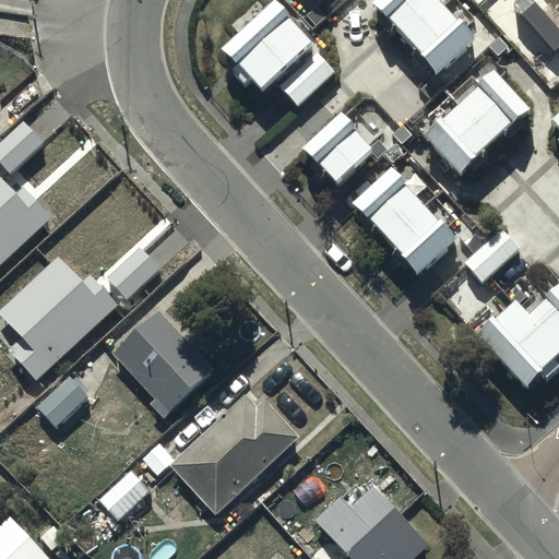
[(396,25),(429,62),(428,63),(440,78),(480,42),(443,0),(377,0),(372,4),(393,28),(396,25)]
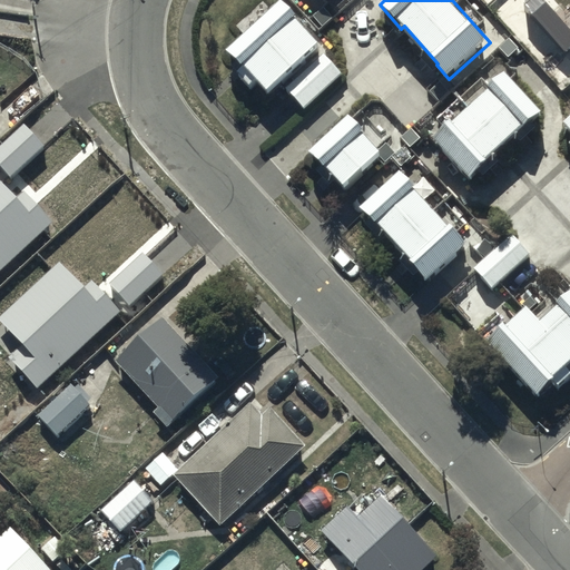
[(569,28),(543,0),(542,0),(529,12),(564,52),(569,47),(569,28)]
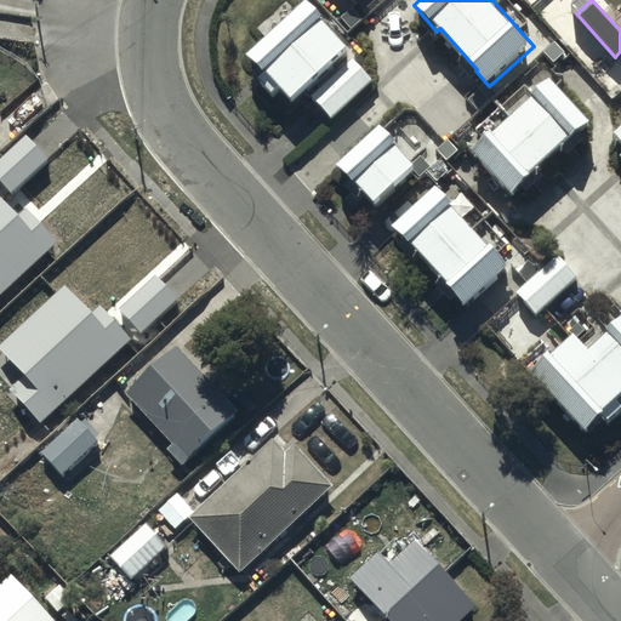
[(309,16),(251,69),(267,87),(268,87),(296,118),(313,102),(334,124),(374,86),(309,16)]
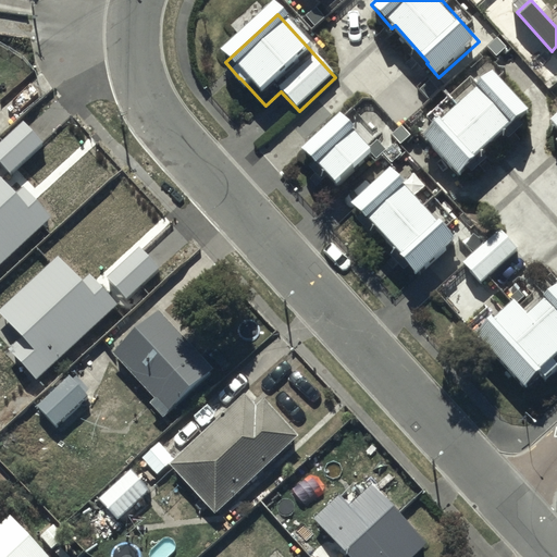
[(478,152),(512,119),(515,121),(533,103),(494,64),(419,138),(457,177),(480,156),(478,152)]
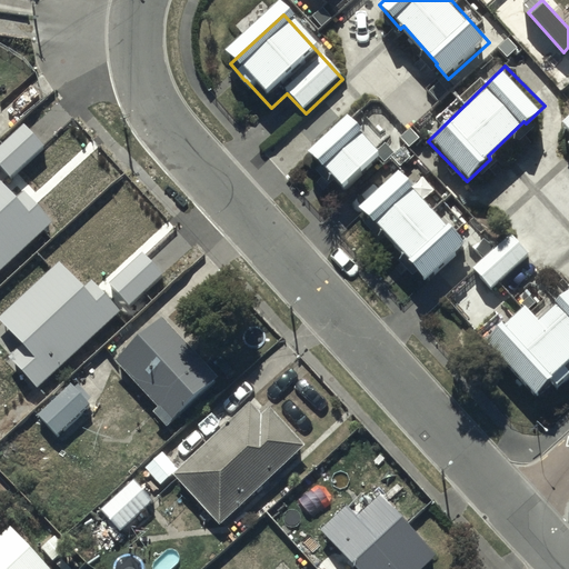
[(326,167),(343,187),(380,155),(361,133),(365,131),(347,111),(305,149),(322,169),(326,167)]
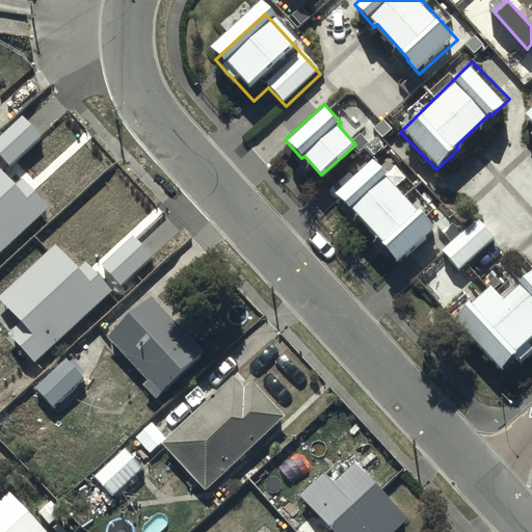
[(23,116),(0,137),(0,154),(9,164),(41,135),(23,116)]
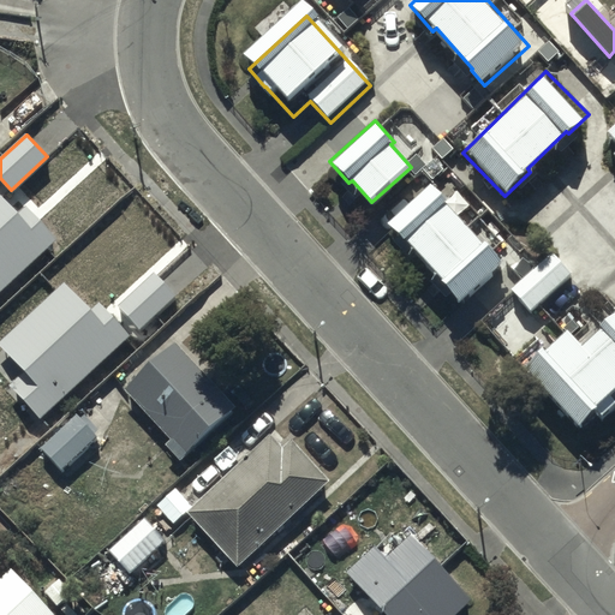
[(413,249),(449,290),(448,291),(463,308),(506,268),(430,187),(388,226),(411,251),(413,249)]
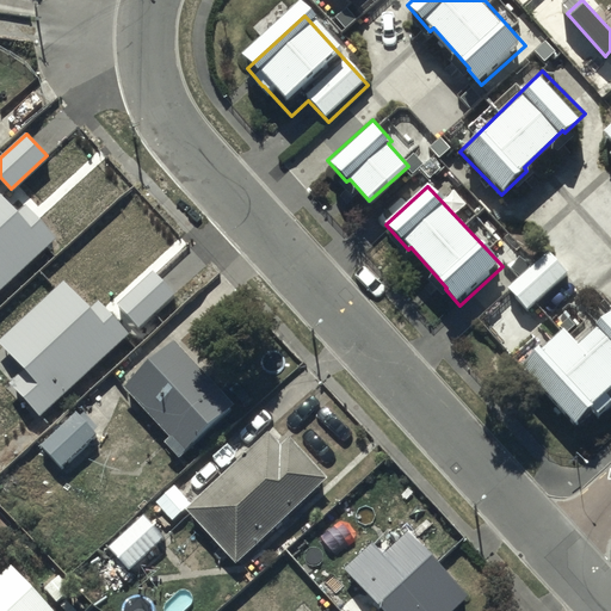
[(0,195),(0,289),(56,238),(26,205),(18,214),(0,195)]
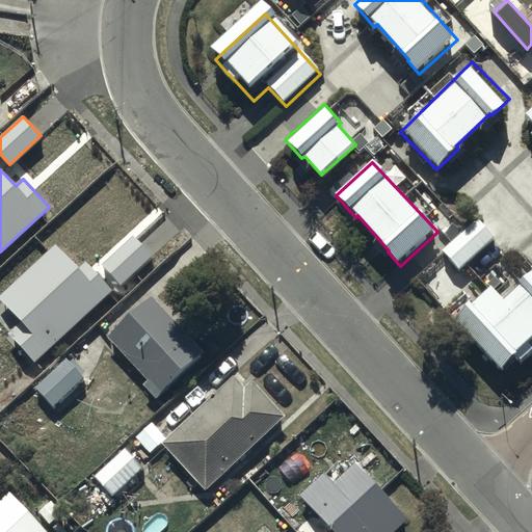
[(442,247),(457,266),(493,236),(477,217),(442,247)]
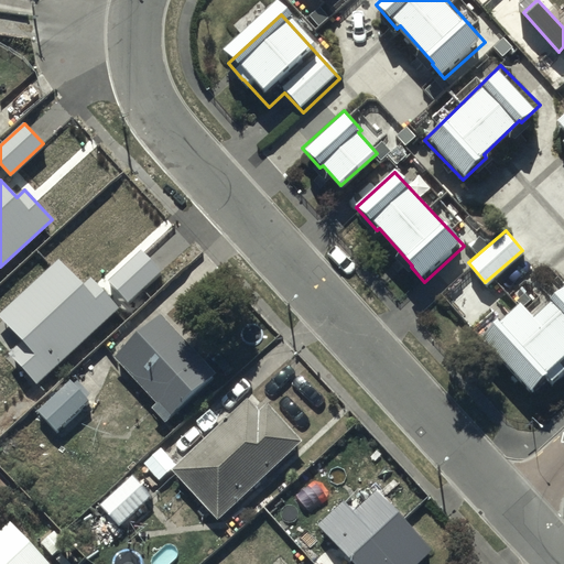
[(141,250),(108,281),(128,302),(161,270),(141,250)]
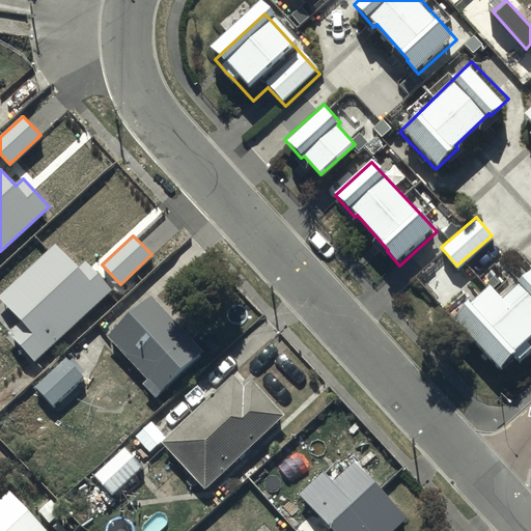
[(55,244),(0,294),(0,300),(20,322),(7,332),(34,361),(112,289),(86,261),(78,269),(55,244)]
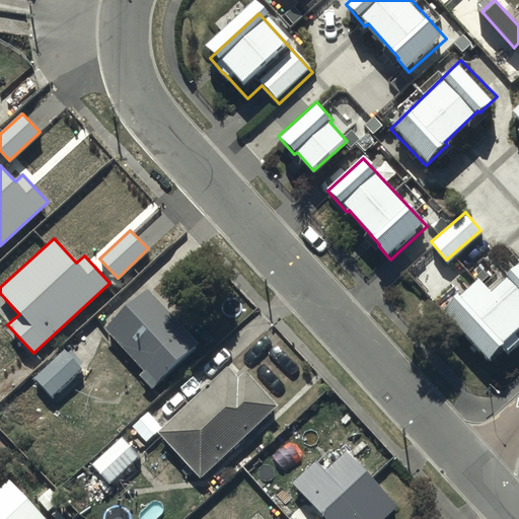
[(448,322),(493,370),(518,346),(518,283),(495,306),(480,292),(448,322)]
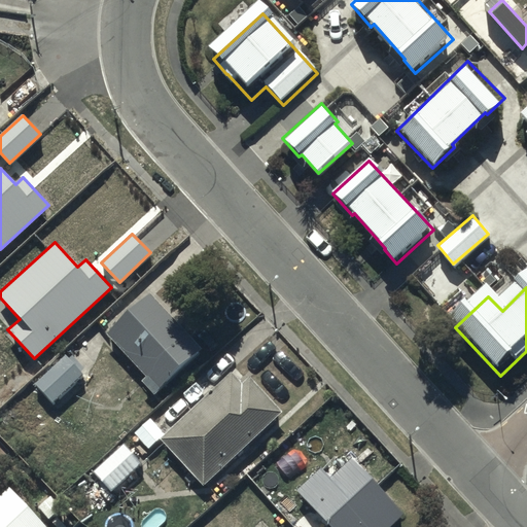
[(109,338),(161,392),(202,352),(150,299),(109,338)]
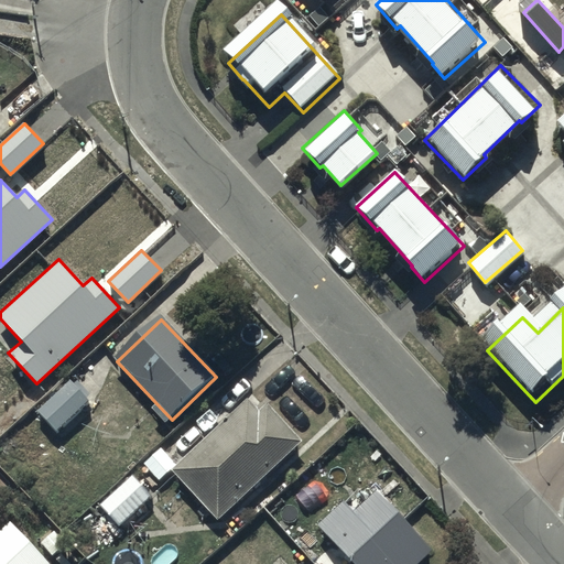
[(40,420),(58,441),(93,411),(74,390),(40,420)]
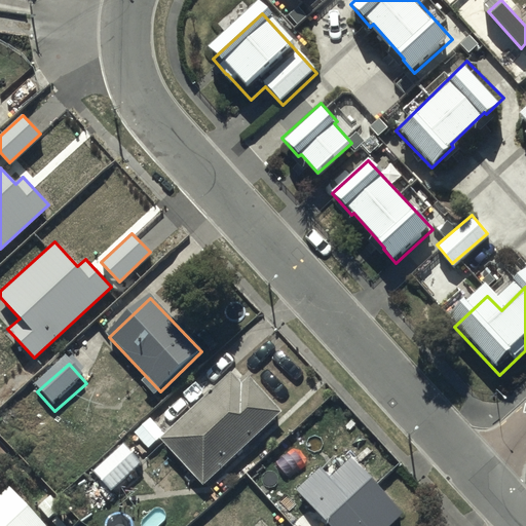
[(162,449),(204,494),(283,421),(251,387),(243,395),(233,383),(162,449)]
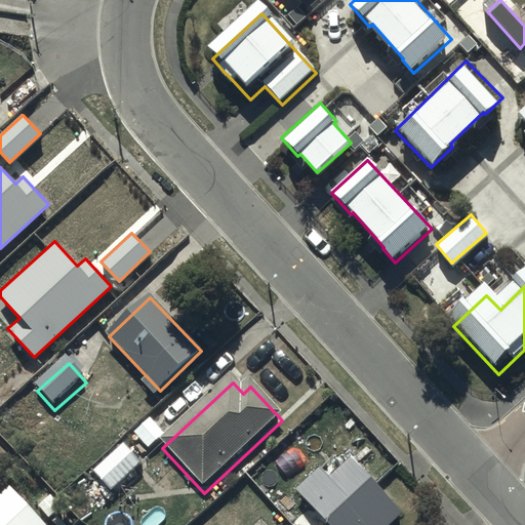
[(125,446),(94,474),(112,494),(143,466),(125,446)]
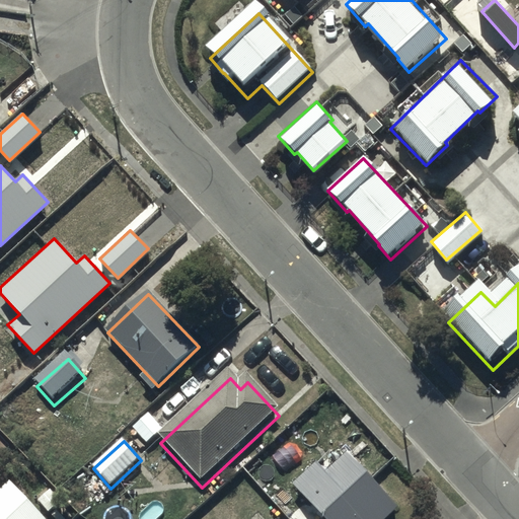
[(331,445),(294,480),(318,507),(306,518),(395,518),(399,516),(389,506),(397,498),(385,486),(378,493),(331,445)]
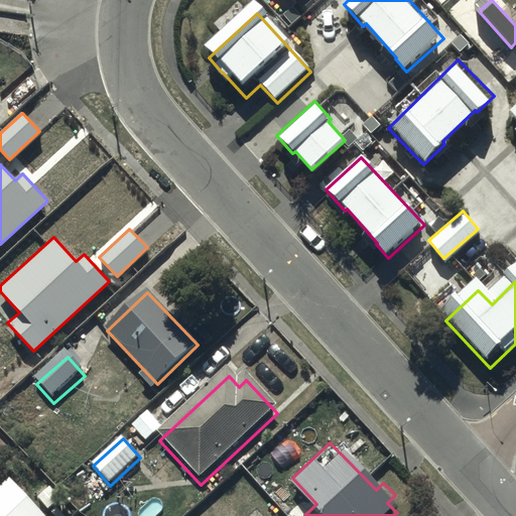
[(36,515),(12,489),(0,499),(0,515),(36,515)]
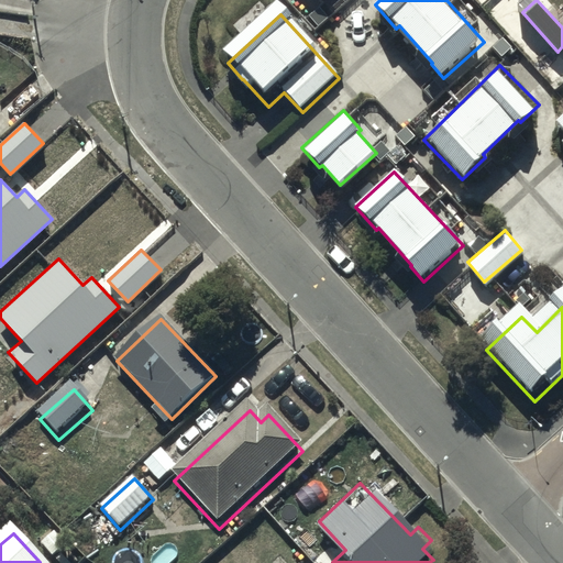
All buildings are outlined.
